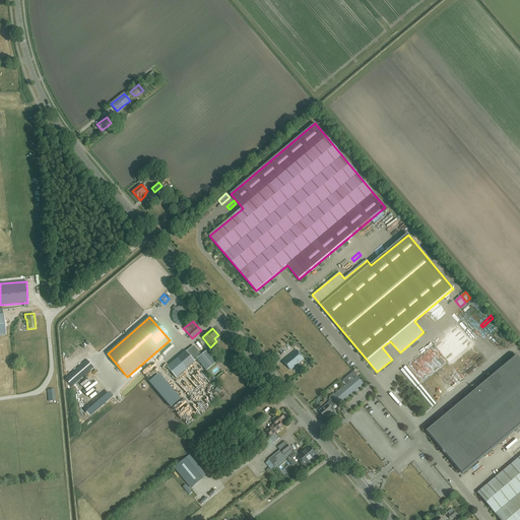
[(195,362),(194,361),(196,359),(200,355),(192,346),(186,351),(185,350),(166,367),(176,378),(195,362)]
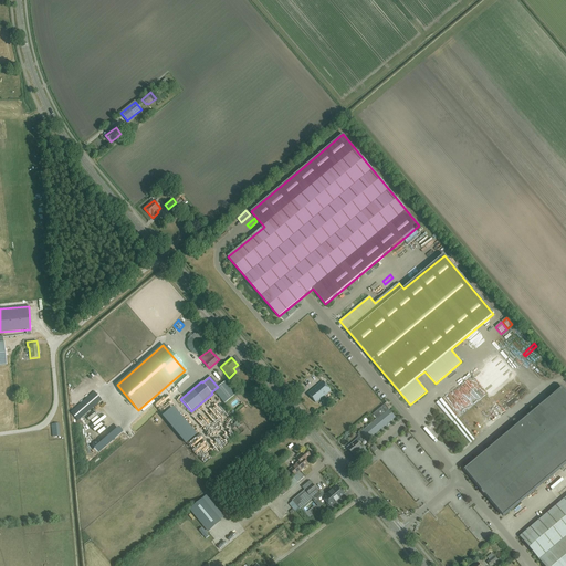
[(224,381),(213,390),(224,404),(236,395),(224,381)]
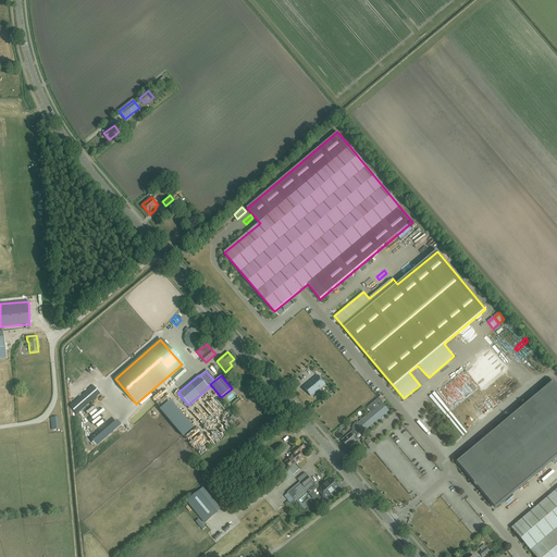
[(318,375),(310,381),(302,387),(310,396),(325,384),(318,375)]
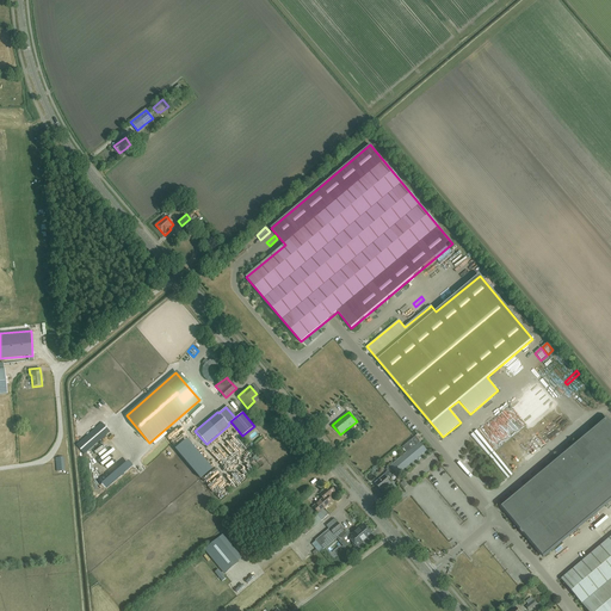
[(610,500),(610,423),(608,419),(501,507),(520,530),(520,532),(523,534),(524,535),(543,557),(610,500)]
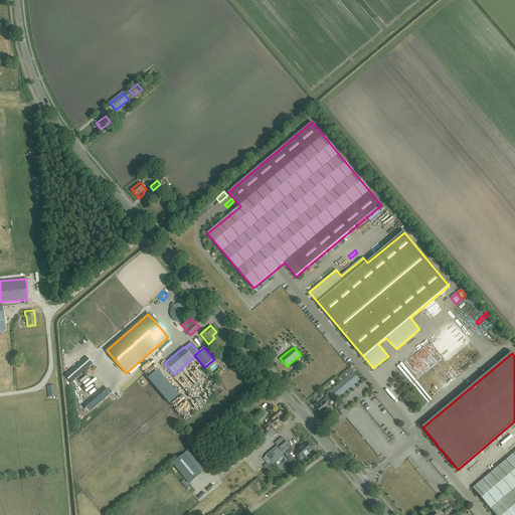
[(87,356),(64,375),(71,383),(93,364),(87,356)]
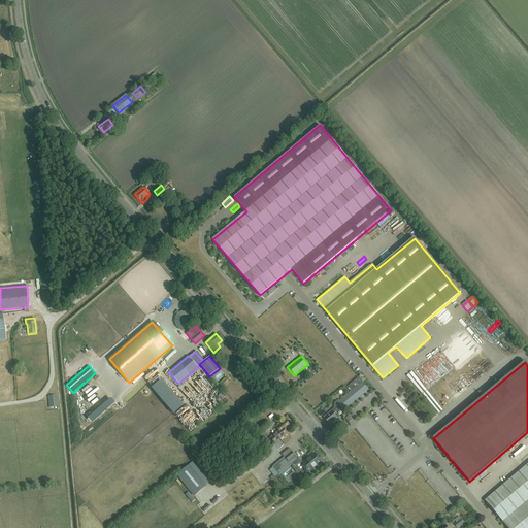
[(444,411),(414,370),(408,374),(439,416),(444,411)]
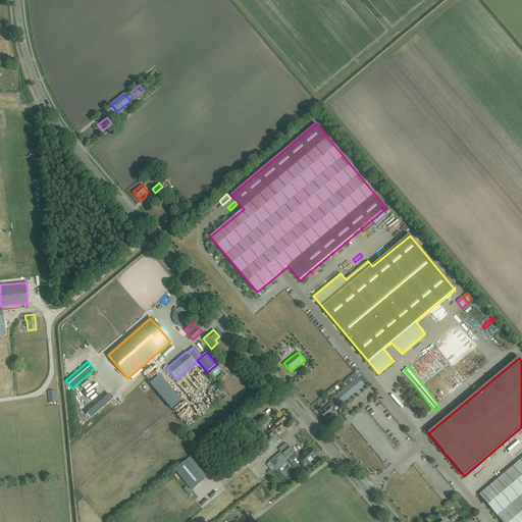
[(433,375),(431,371),(437,369),(436,367),(421,375),(423,380),(433,375)]
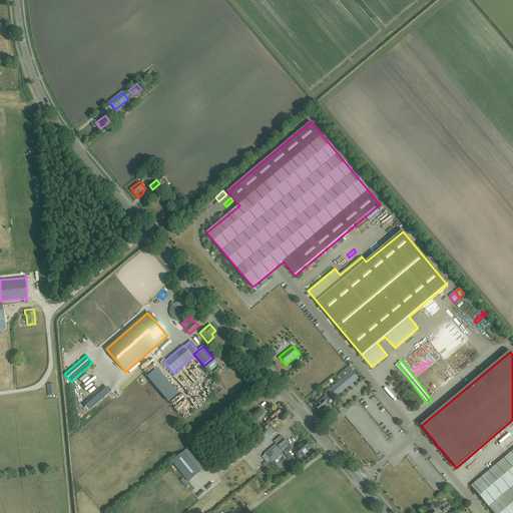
[(330,398),(329,397),(331,395),(334,399),(358,379),(348,367),(339,375),(342,380),(325,394),(327,396),(315,406),(321,412),(328,406),(324,401),(326,399),(327,400),(327,401),(328,400),(330,399),(330,398)]
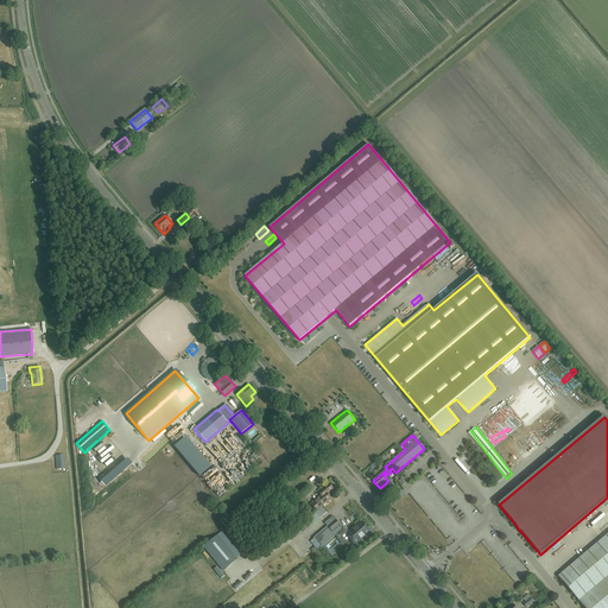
[(185,436),(175,445),(200,476),(211,466),(185,436)]
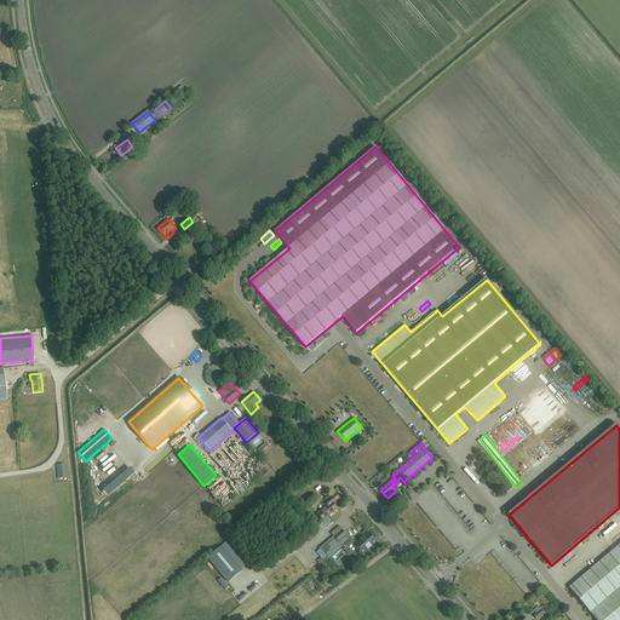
[(530,458),(521,466),(523,469),(533,460),(530,458)]
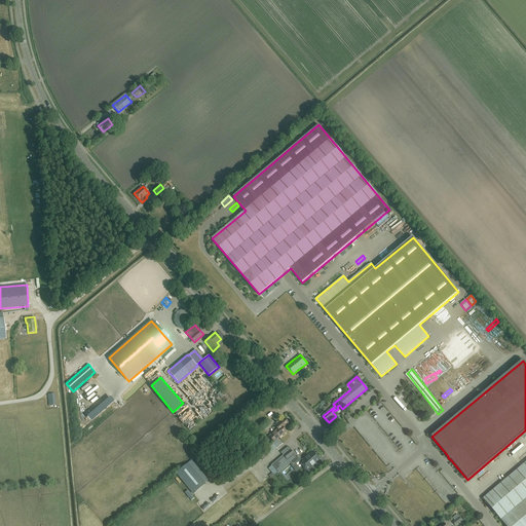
[(110,397),(87,416),(90,421),(114,402),(110,397)]
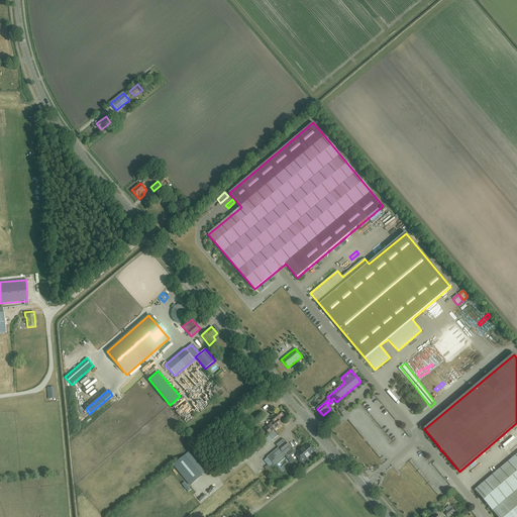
[(270,418),(274,422),(265,429),(269,434),(282,424),(279,421),(281,419),(280,418),(283,416),(279,411),(270,418)]
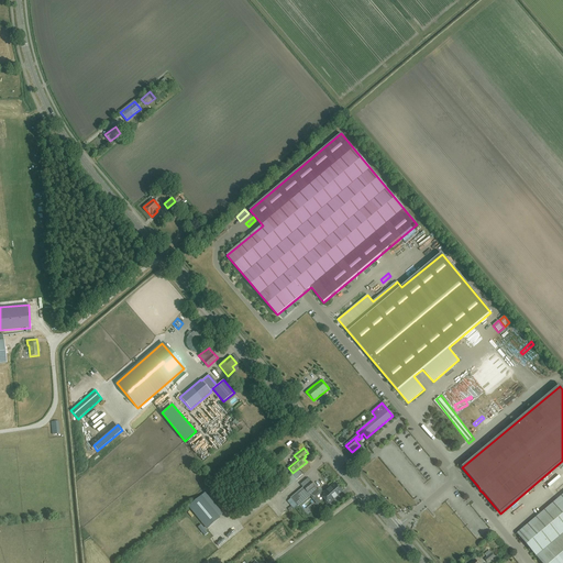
[(302,475),(298,470),(282,483),(286,488),(302,475)]
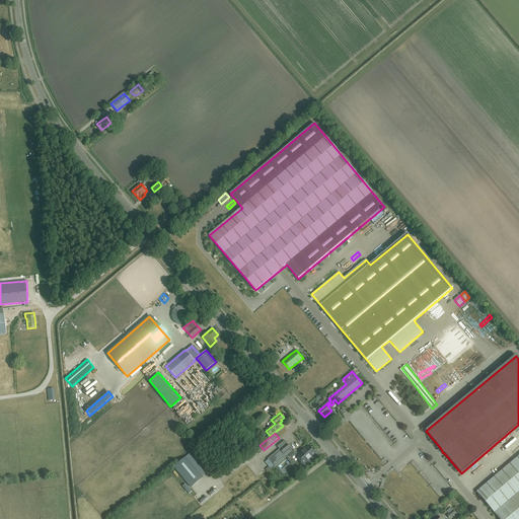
[(503,445),(513,435),(510,433),(501,442),(503,445)]
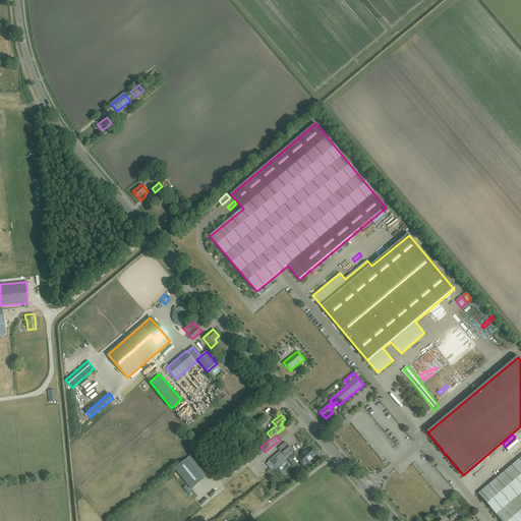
[(299,456),(297,454),(295,454),(294,454),(284,443),(278,449),(280,451),(269,461),(269,462),(266,464),(272,470),(275,467),(276,468),(286,459),(289,463),(295,458),(296,457),(301,464),(300,464),(303,467),(303,466),(304,467),(311,461),(310,460),(316,455),(309,447),(299,456)]
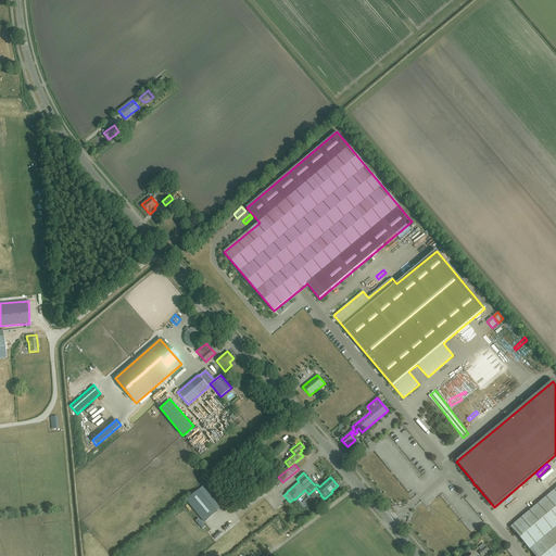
[(555,555),(555,489),(510,527),(535,555),(555,555)]
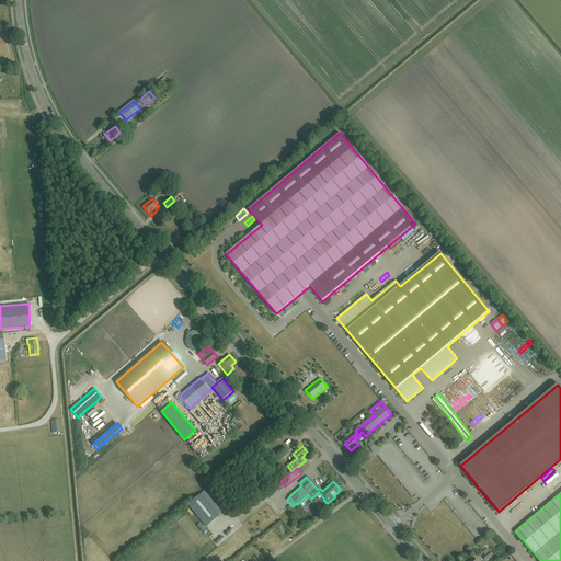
[(187,505),(206,526),(218,516),(201,494),(187,505)]
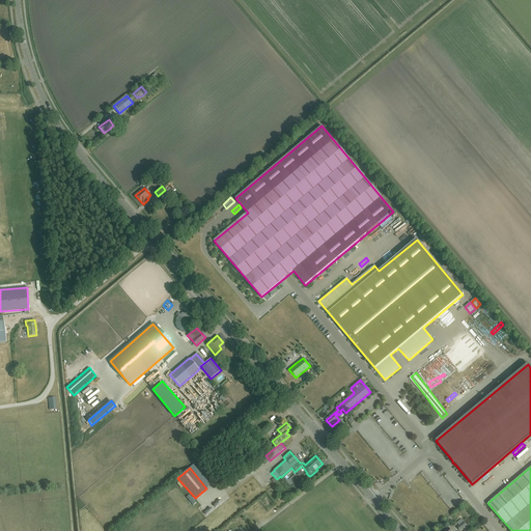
[(459,530),(467,525),(462,519),(457,523),(459,525),(456,527),(459,530)]
